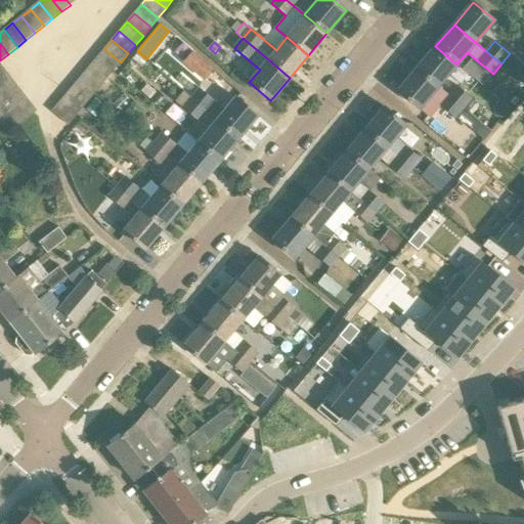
[(417,69),(437,86),(446,77),(456,64),(435,46),(417,69)]
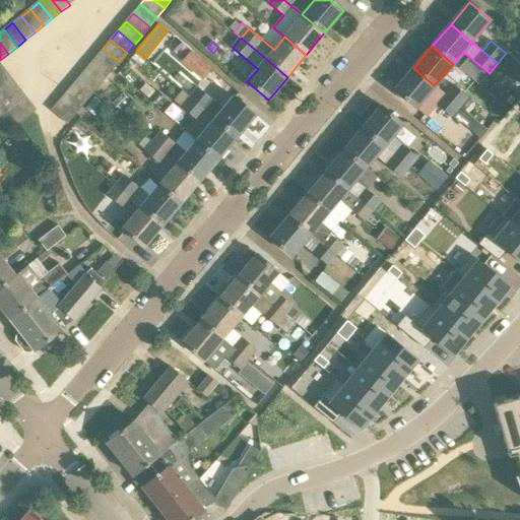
[(112,71),(120,62),(104,49),(95,58),(112,71)]
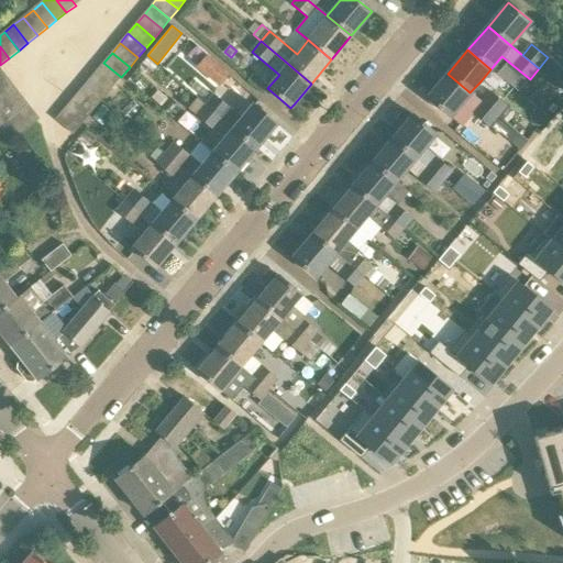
[(228,74),(207,56),(197,67),(218,85),(228,74)]
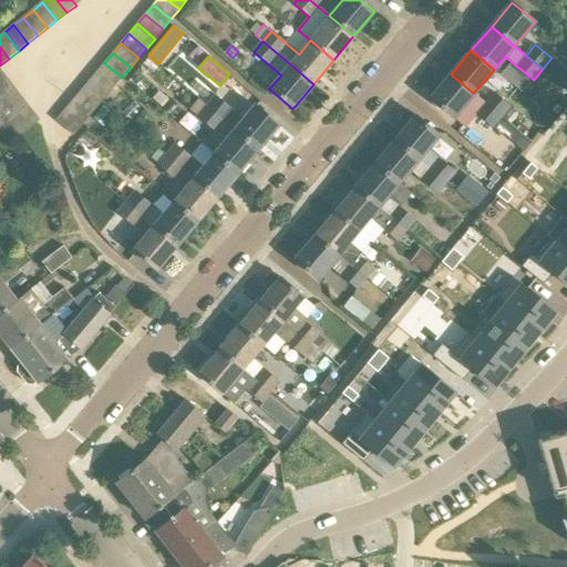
[(147,59),(143,64),(153,72),(157,66),(147,59)]
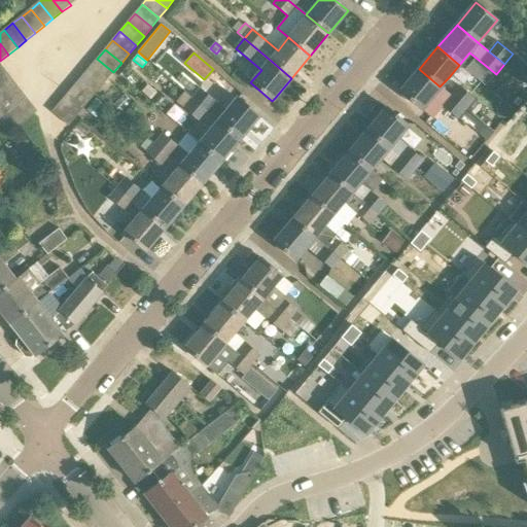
[(106,81),(113,72),(97,59),(90,67),(106,81)]
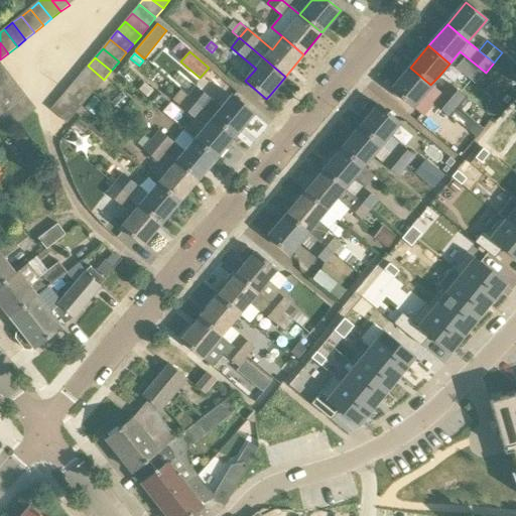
[(0,116),(8,111),(26,96),(2,65),(1,66),(0,66),(0,116)]
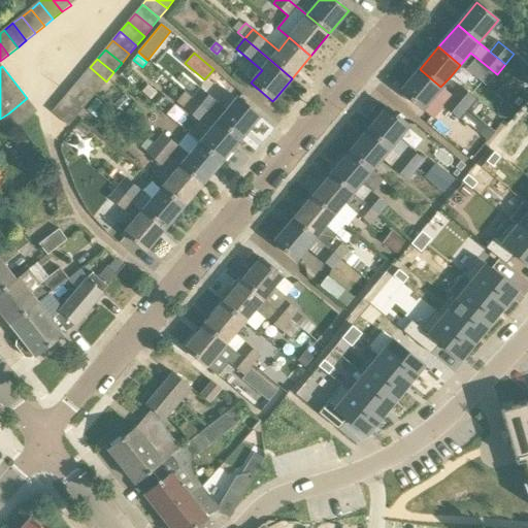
[(99,91),(106,81),(90,67),(83,76),(99,91)]
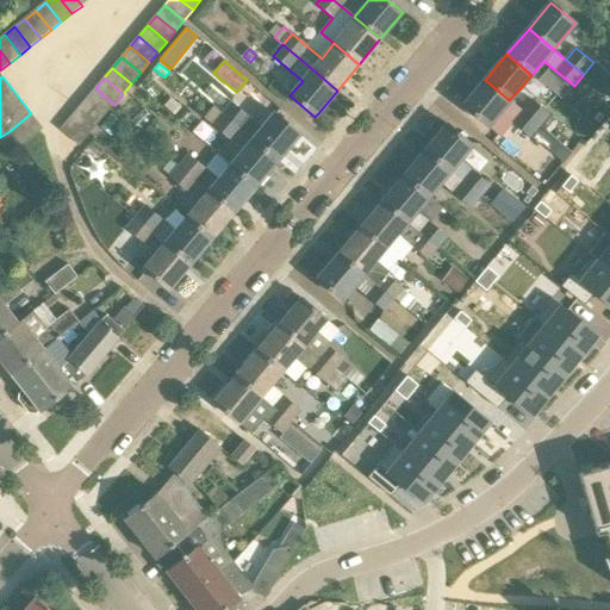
[(509,100),(485,80),(464,106),(487,128),(500,112),(539,147),(549,135),(540,126),(522,111),(509,100)]
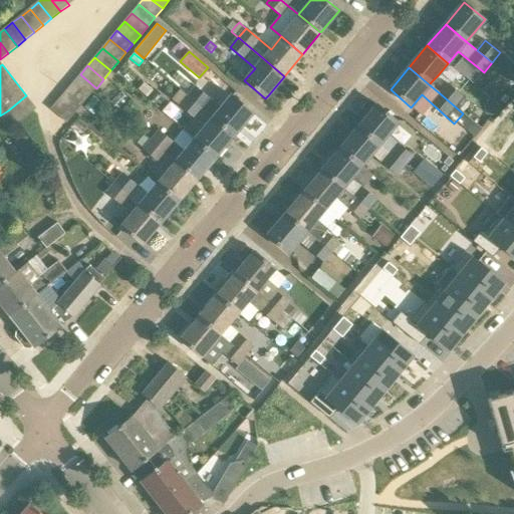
[(88,96),(96,88),(80,74),(72,83),(88,96)]
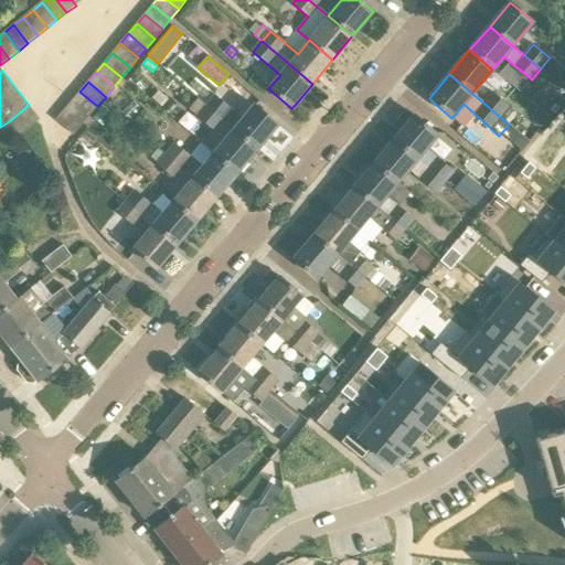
[(89,116),(97,106),(80,92),(72,102),(89,116)]
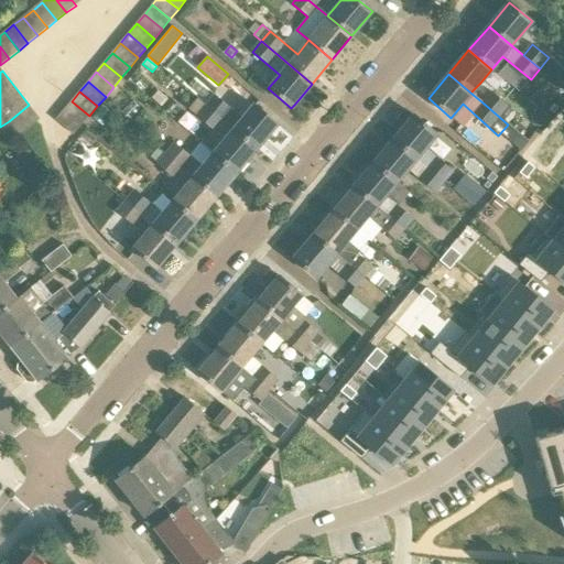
[(490,91),(483,102),(499,117),(508,106),(490,91)]
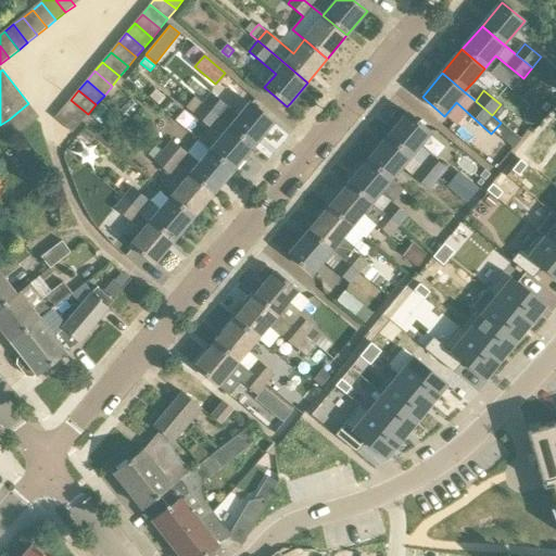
[(203,104),(230,127),(253,147),(273,123),(251,103),(239,117),(212,93),(203,104)]
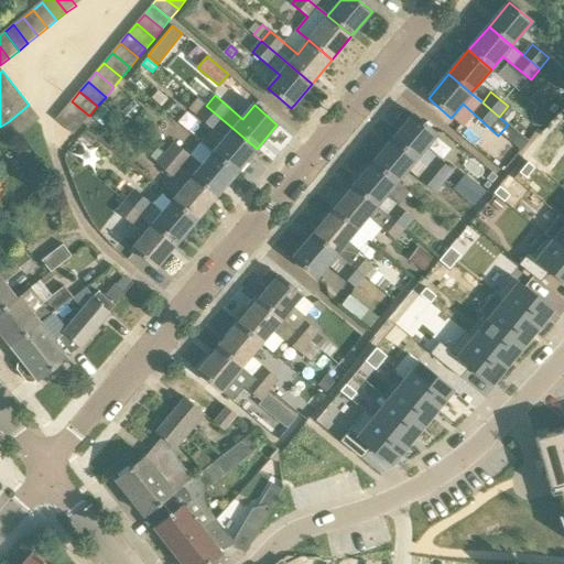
[(82,126),(89,116),(72,101),(64,111),(82,126)]
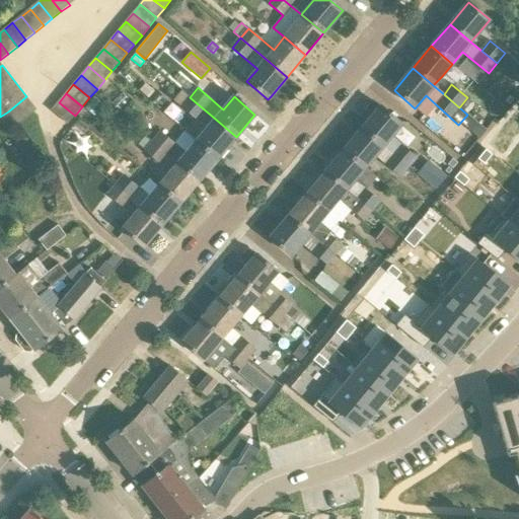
[(36,109),(26,96),(8,112),(17,124),(36,109)]
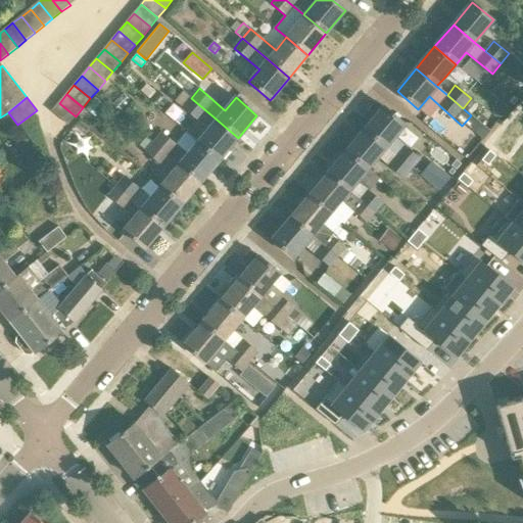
[(238,138),(217,120),(191,98),(183,108),(208,130),(198,142),(220,159),(238,138)]
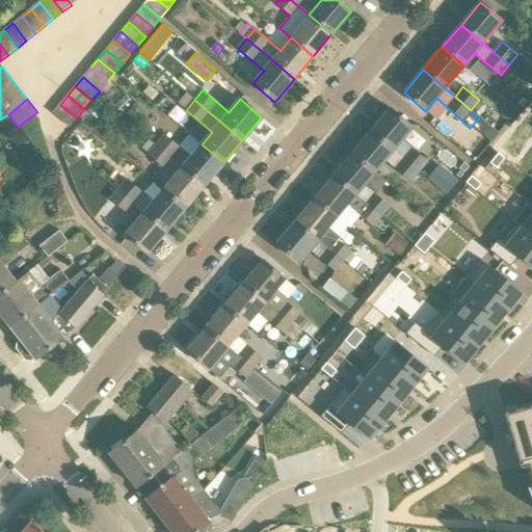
[(96,101),(86,111),(97,120),(106,108),(96,101)]
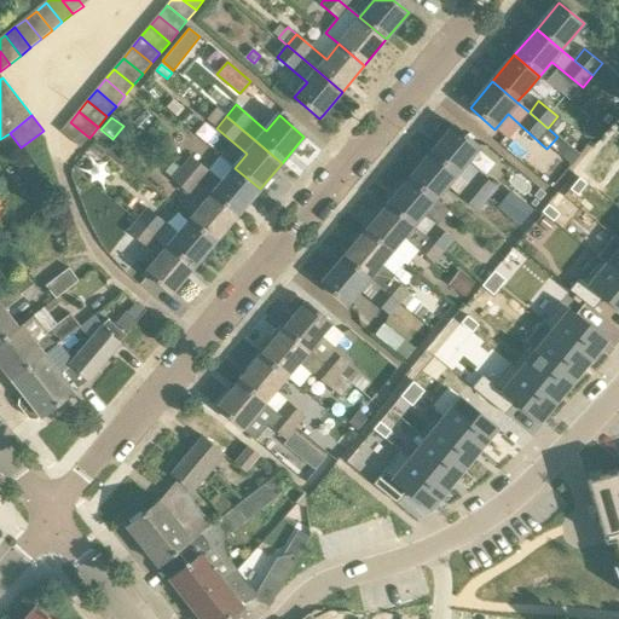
[(80,149),(90,138),(70,122),(61,132),(80,149)]
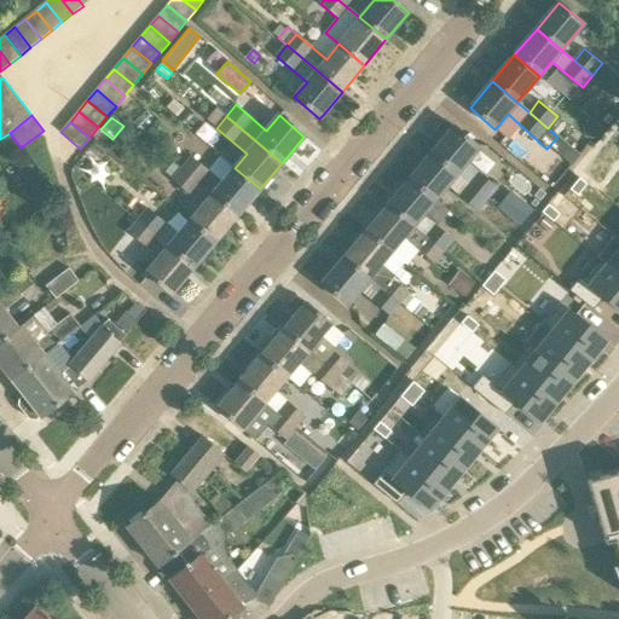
[(467,162),(479,149),(480,148),(455,126),(432,152),(457,174),(487,200),(498,187),(467,162)]
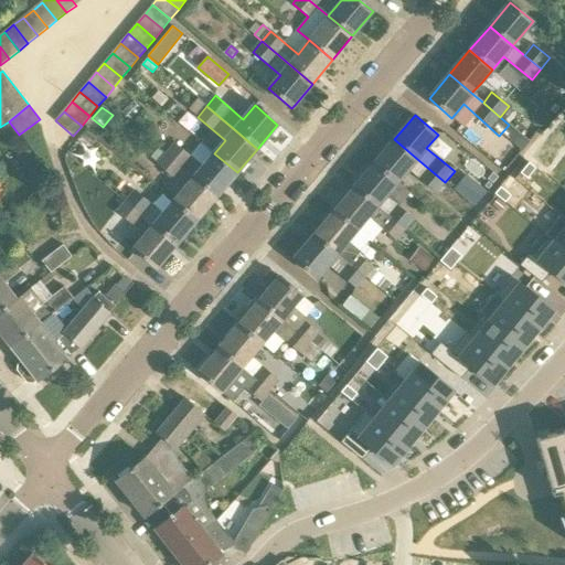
[(0,135),(7,145),(19,135),(9,121),(0,127),(0,135)]
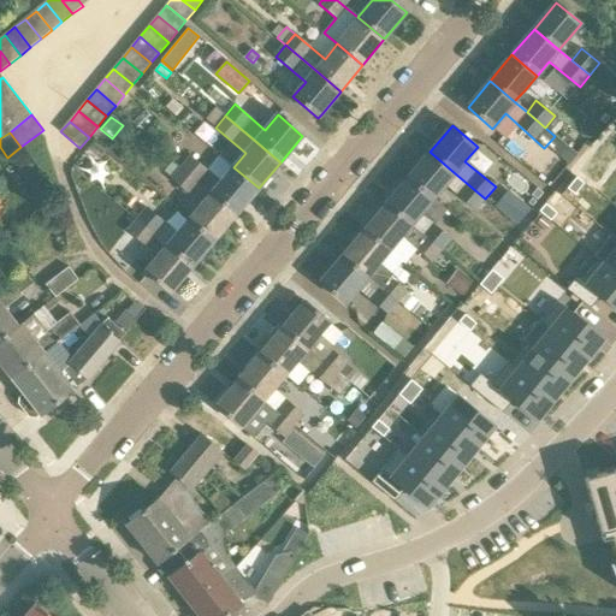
[(485,199),(455,173),(430,152),(408,178),(433,199),(445,184),(475,209),(485,199)]
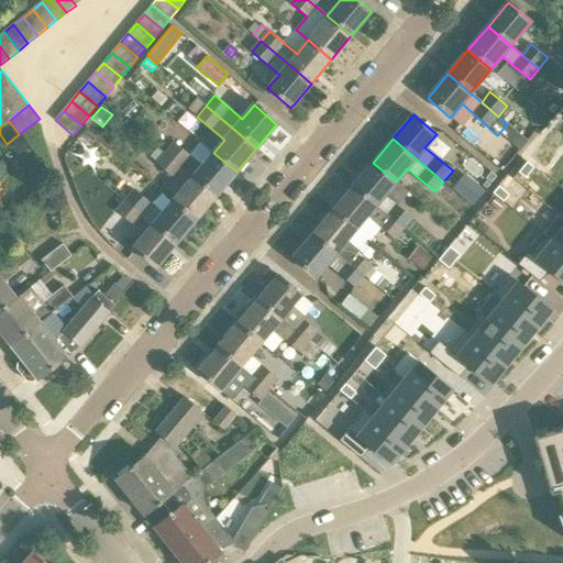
[(236,172),(213,153),(206,146),(200,142),(189,155),(175,143),(166,154),(194,177),(217,196),(236,172)]
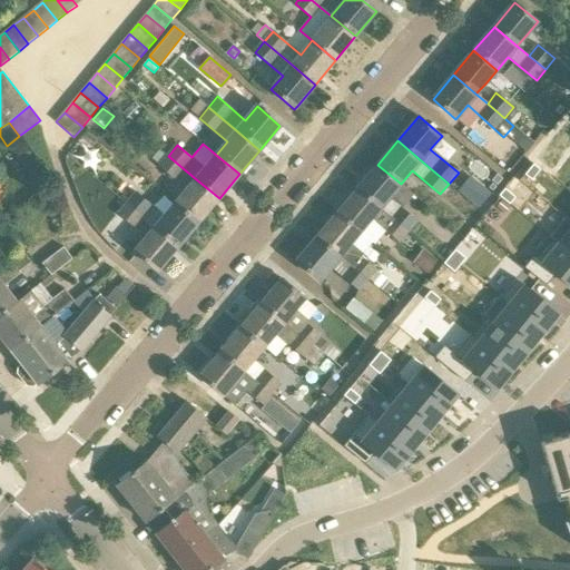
[(153,160),(159,166),(167,157),(158,149),(149,158),(153,160)]
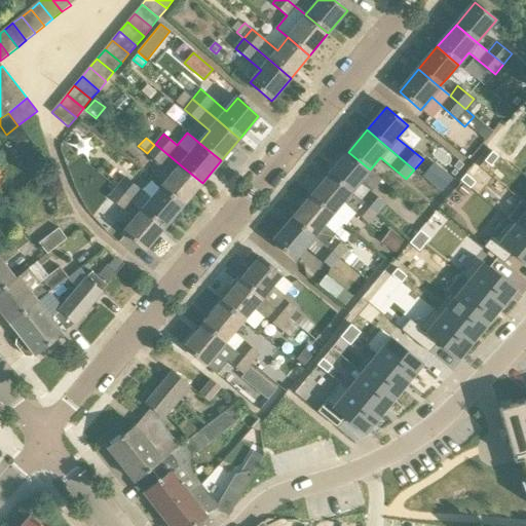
[(202,183),(181,165),(155,144),(154,145),(147,153),(164,168),(172,176),(161,187),(183,205),(202,183)]
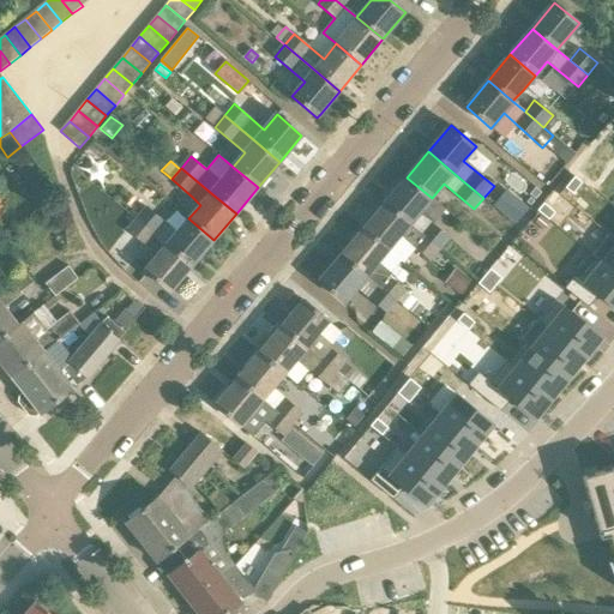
[(420,214),(432,198),(407,178),(385,204),(410,224),(440,250),(450,239),(420,214)]
